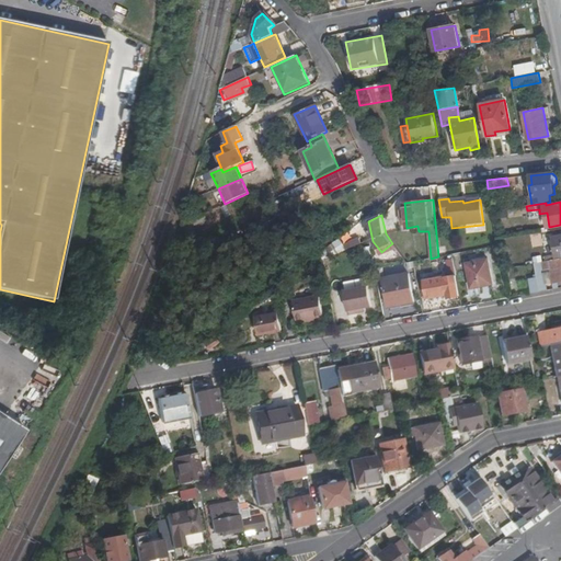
[(546,256),(547,261),(550,261),(557,259),(557,258),(560,255),(560,235),(553,237),(557,254),(546,256)]
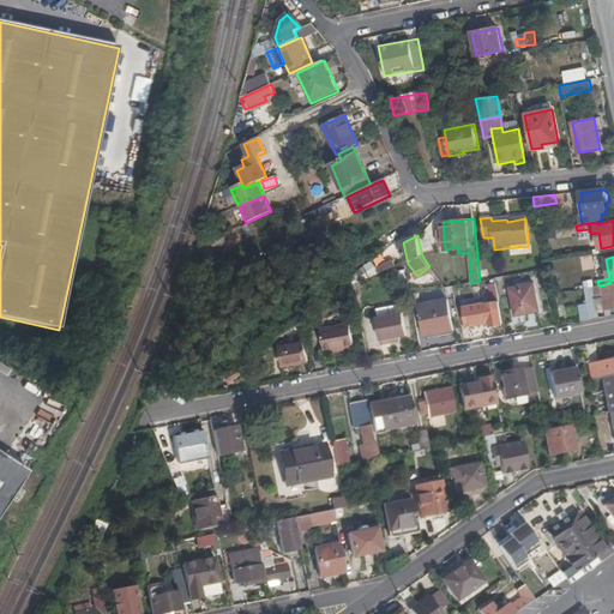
[(372,260),(351,276),(355,281),(367,274),(377,266),(372,260)]
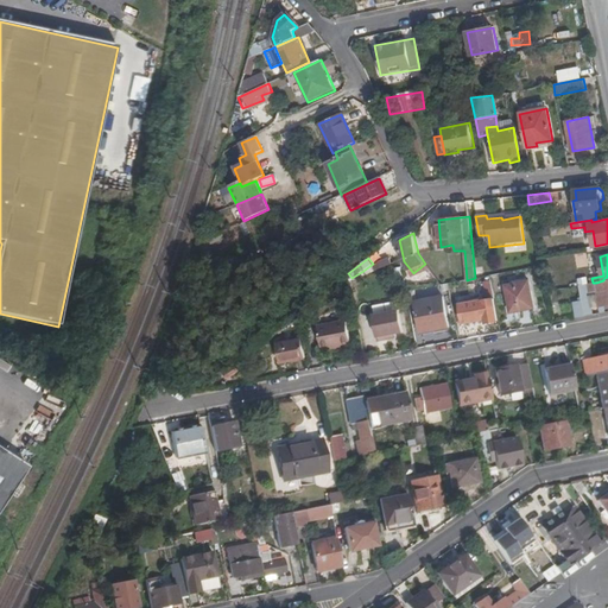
[(375,271),(392,265),(391,259),(375,265),(375,271)]
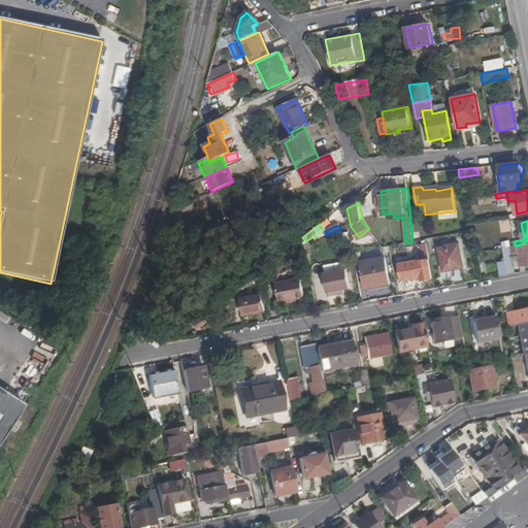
[(362,241),(373,233),(369,229),(359,237),(362,241)]
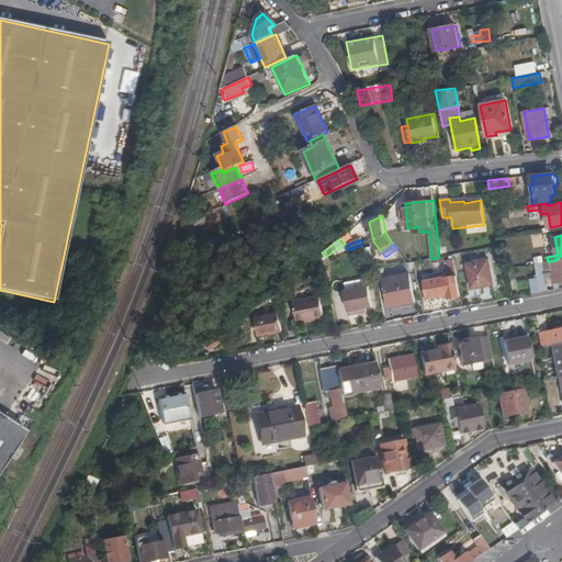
[(551,261),(552,269),(555,283),(560,282),(561,285),(561,284),(561,258),(558,259),(551,261)]
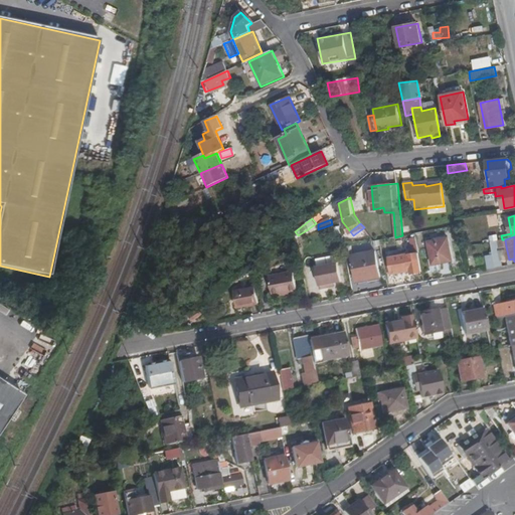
[(428,241),(434,265),(454,261),(449,237),(428,241)]
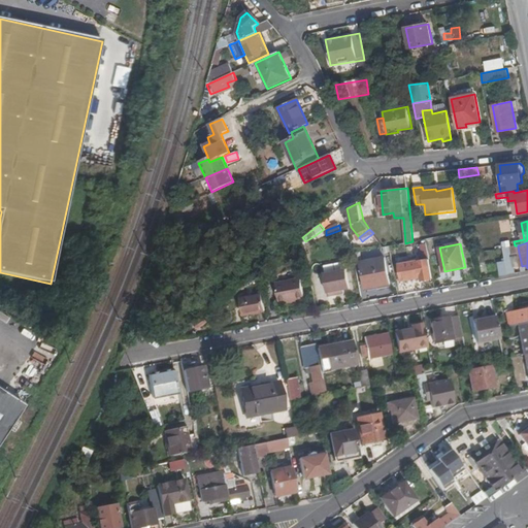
[(497,260),(500,275),(516,273),(512,254),(519,253),(518,245),(515,245),(502,248),(504,259),(497,260)]
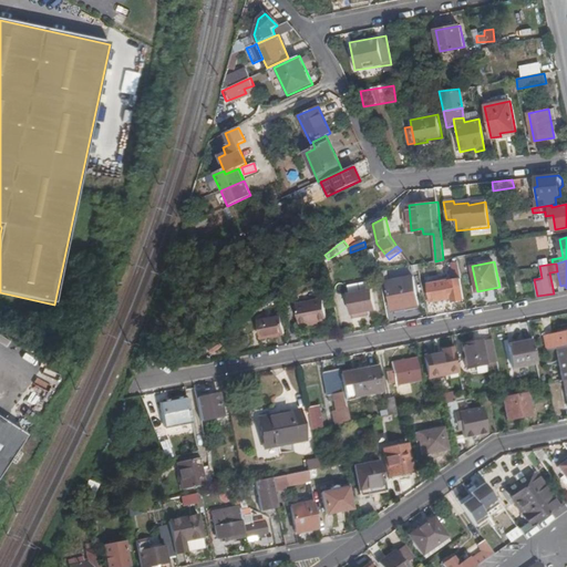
[(394,310),(420,306),(414,277),(389,282),(394,310)]
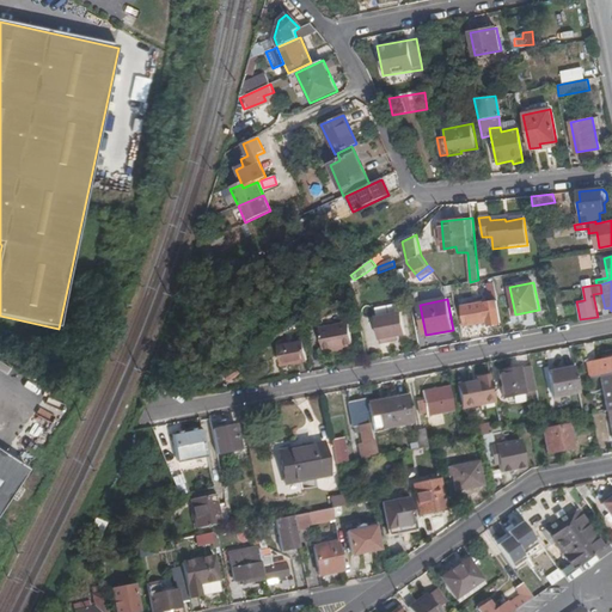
[(490,325),(503,322),(499,300),(464,306),(467,324),(489,320),(490,325)]
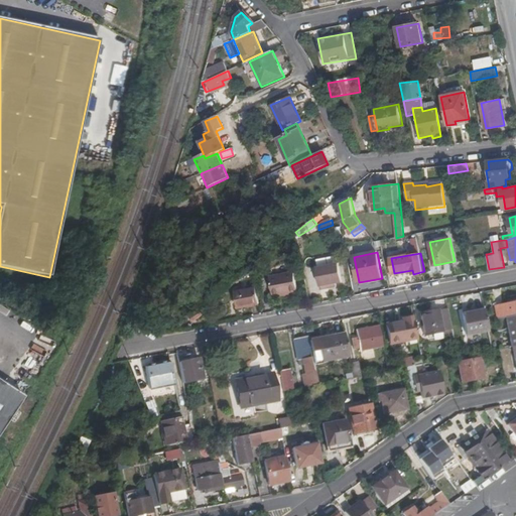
[(329,285),(335,284),(343,282),(339,263),(316,268),(320,290),(330,289),(329,285)]
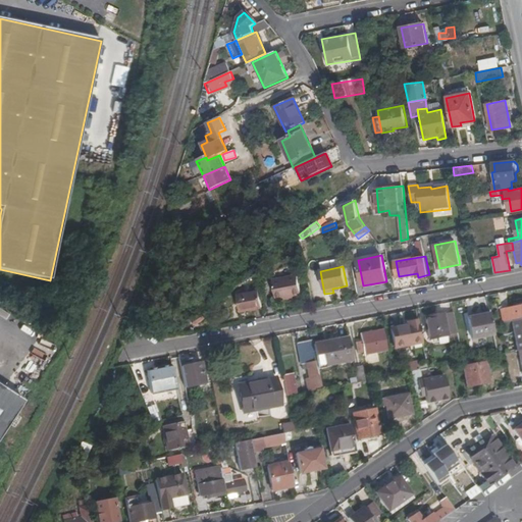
[(272,279),(275,299),(302,294),(298,274),(272,279)]
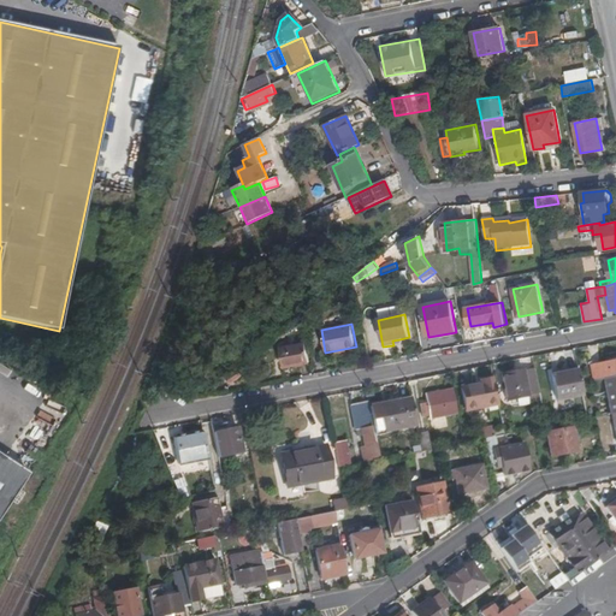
[(300,366),(311,363),(307,344),(283,349),(285,365),(300,362),(300,366)]
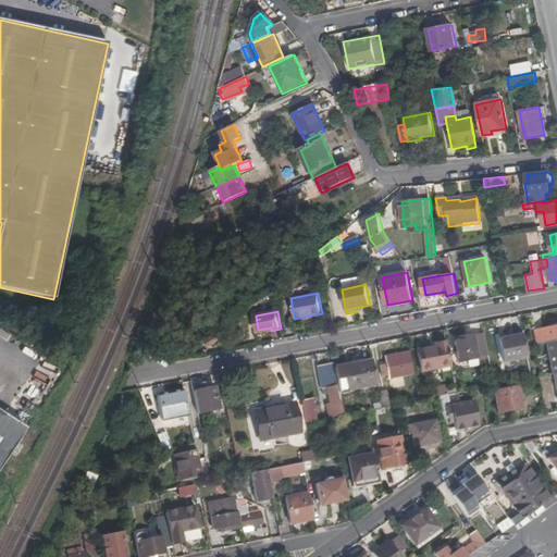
[(547,344),(556,341),(556,326),(534,331),(537,345),(547,344)]
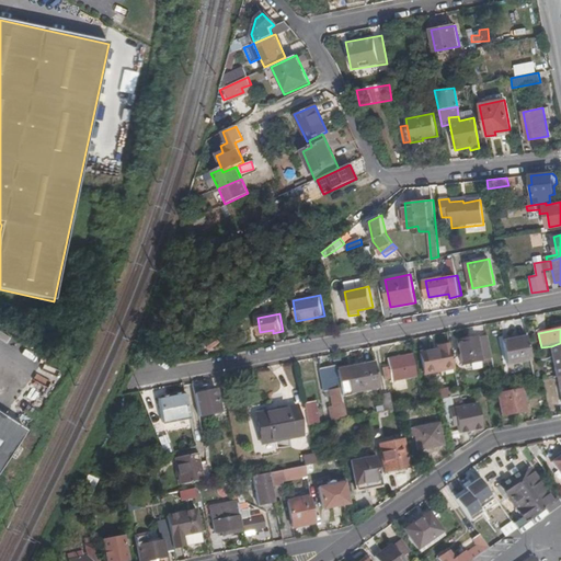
[(492,357),(487,335),(458,342),(462,363),(492,357)]
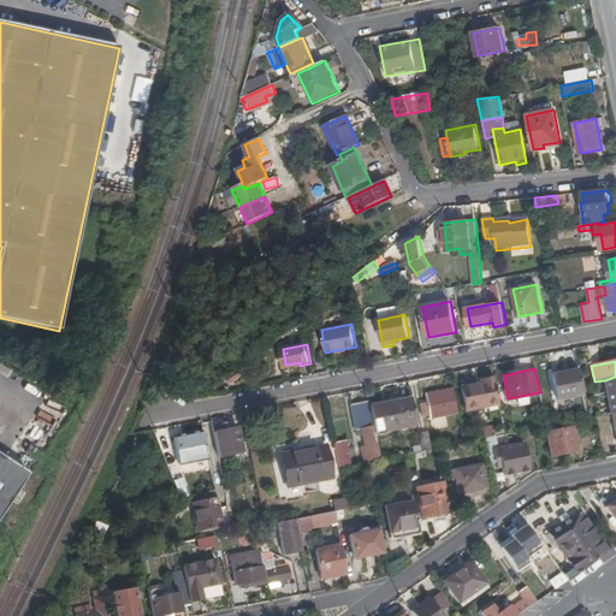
[(226,379),(229,383),(230,380),(232,383),(243,375),(238,371),(226,379)]
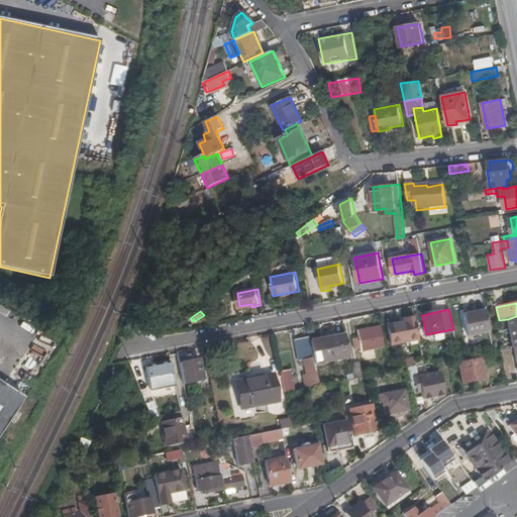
[(486,314),(485,311),(466,314),(470,335),(489,331),(487,322),(487,320),(486,314)]
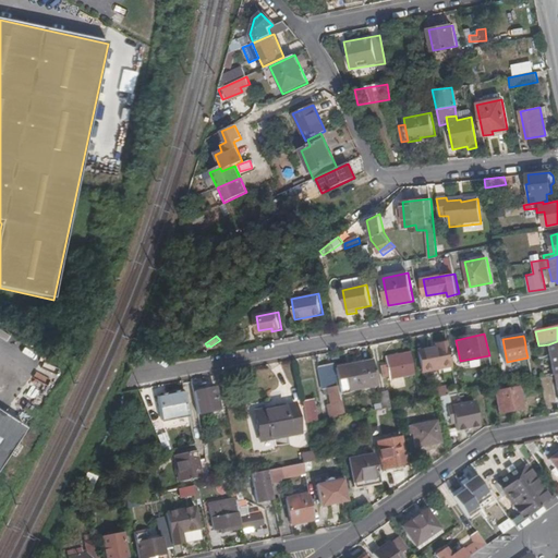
[(447,342),(447,339),(435,341),(435,343),(431,344),(432,349),(437,348),(437,344),(447,342)]
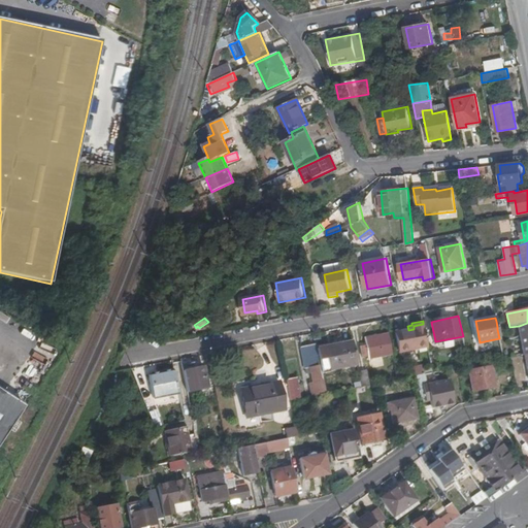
[(524,355),(527,354),(527,323),(519,326),(524,355)]
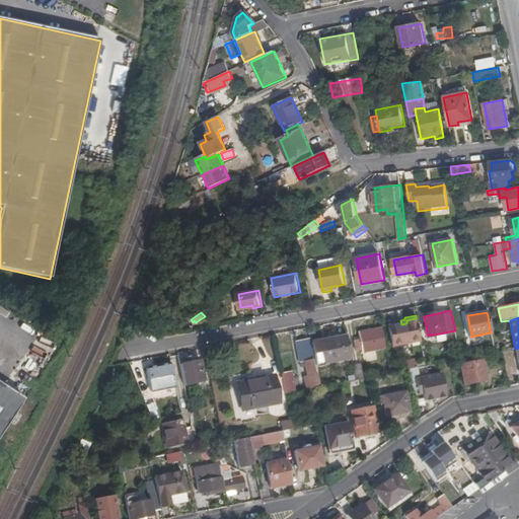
[(406,323),(401,324),(389,326),(393,346),(408,343),(420,341),(416,318),(406,320),(406,323)]
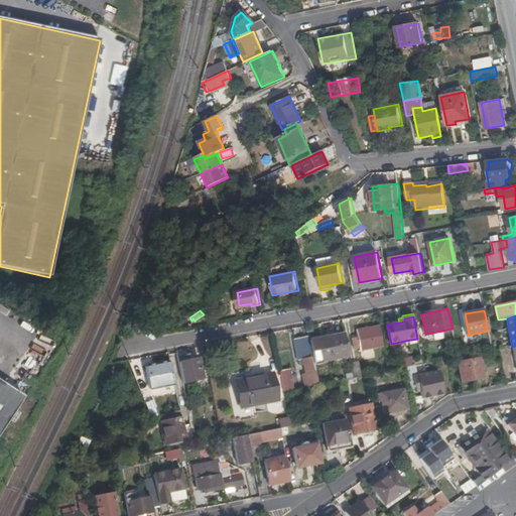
[(383,347),(379,326),(357,330),(358,338),(353,339),(355,348),(360,347),(361,351),(383,347)]
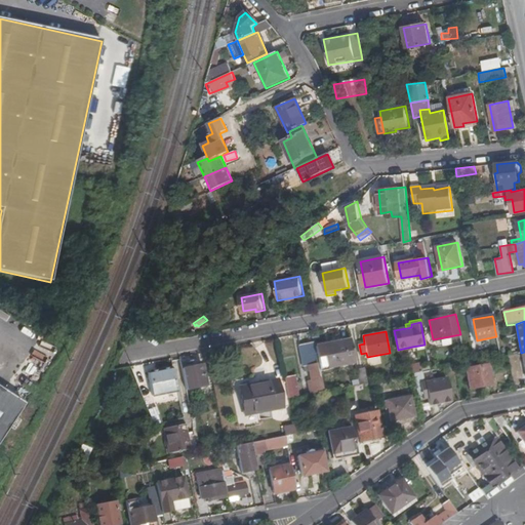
[(355,363),(351,340),(325,345),(329,368),(355,363)]
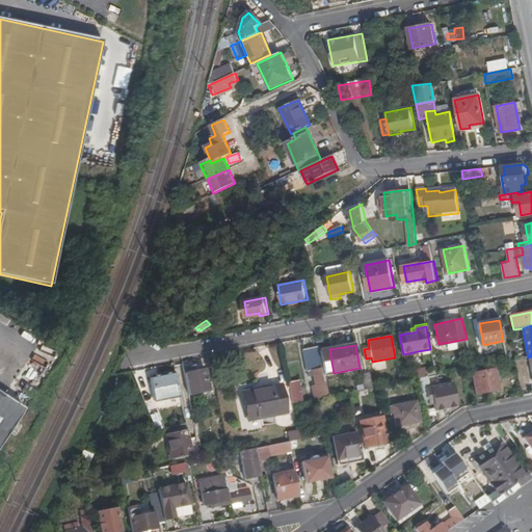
[(328,397),(318,347),(303,350),(307,372),(308,372),(314,371),(314,376),(316,386),(313,387),(315,399),(328,397)]
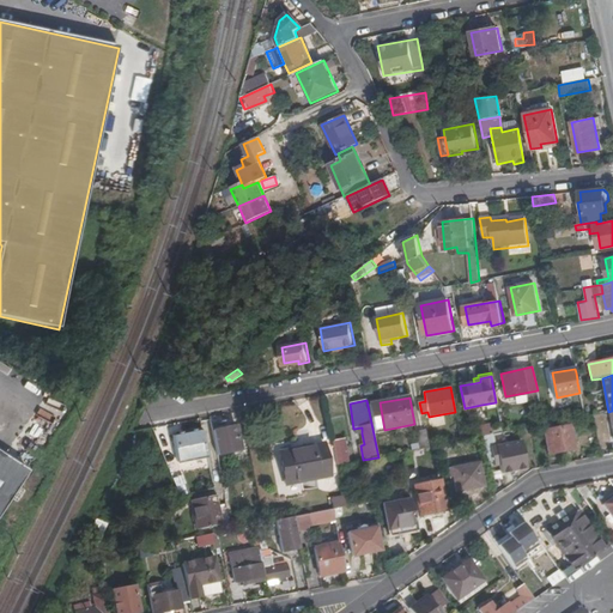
[(550,454),(576,449),(571,425),(545,431),(550,454)]
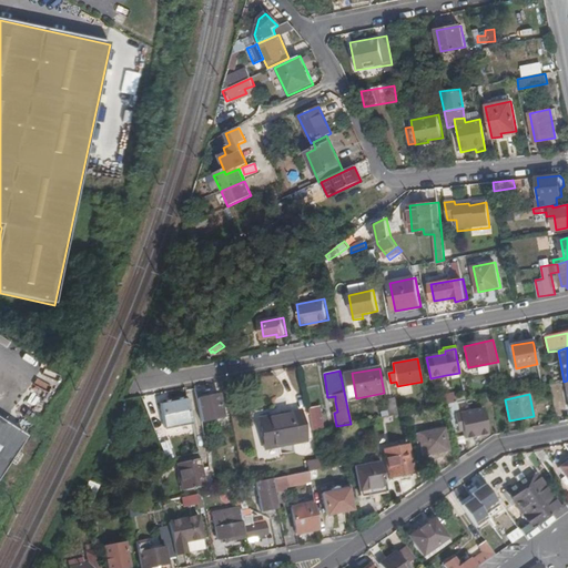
[(220,396),(196,401),(201,424),(223,419),(220,396)]
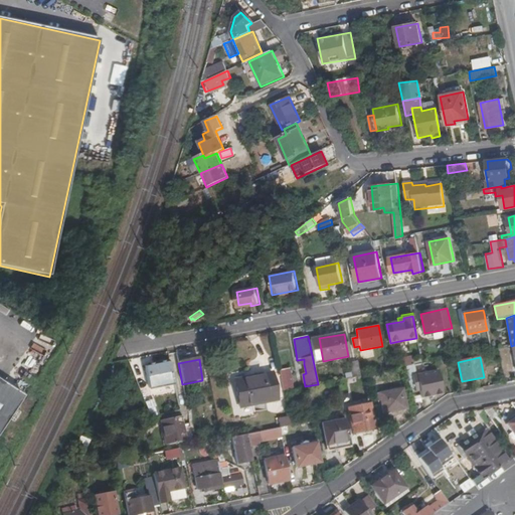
[(358,360),(349,362),(350,366),(351,373),(353,377),(361,375),(358,360)]
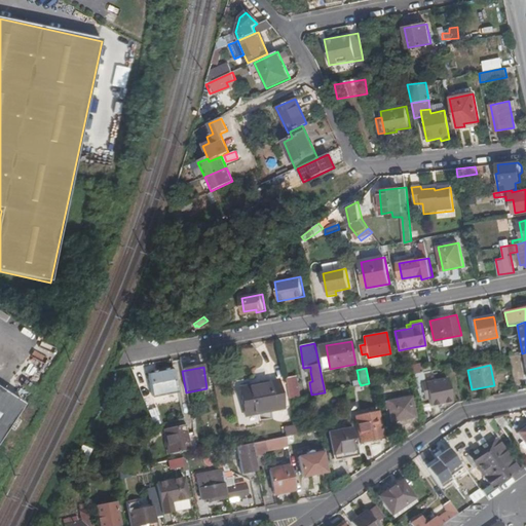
[(177,393),(173,371),(149,376),(153,398),(177,393)]
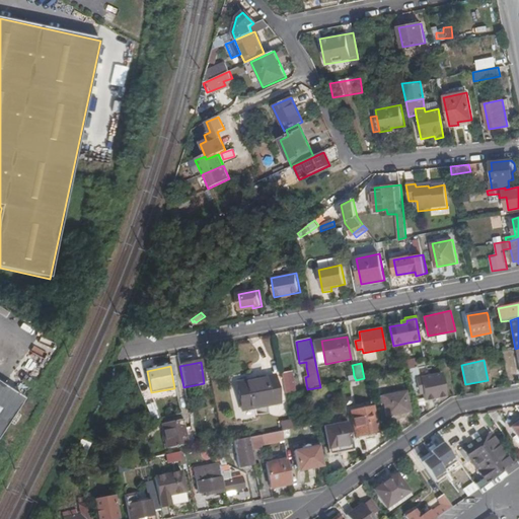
[(406,370),(410,381),(416,379),(416,378),(414,369),(406,370)]
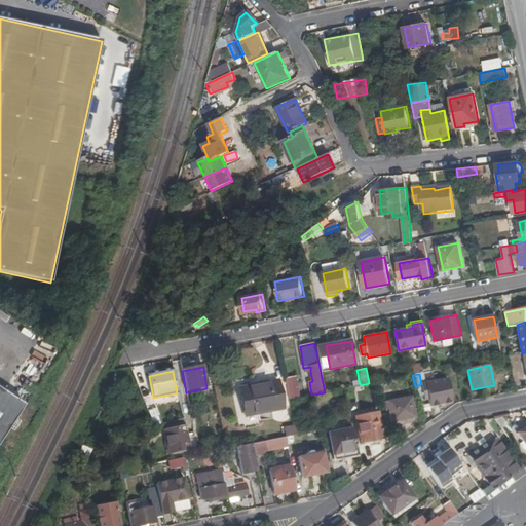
[(296,376),(286,378),(286,380),(290,399),(300,397),(296,376)]
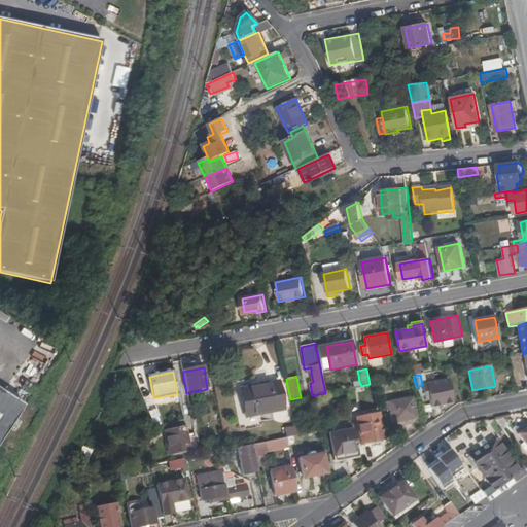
[(422,384),(422,385),(425,400),(429,399),(431,407),(453,402),(449,379),(422,384)]
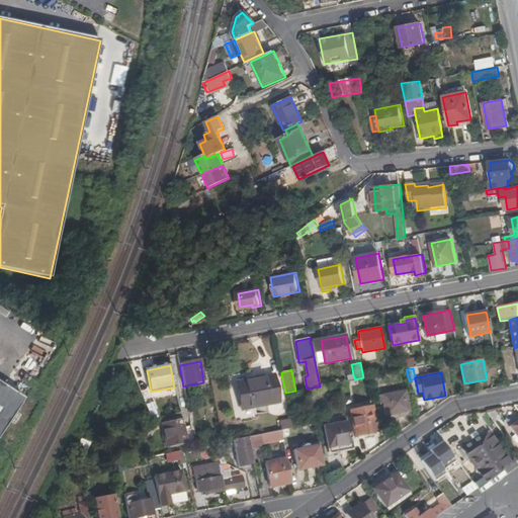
[(276,375),(238,382),(243,410),(281,402),(276,375)]
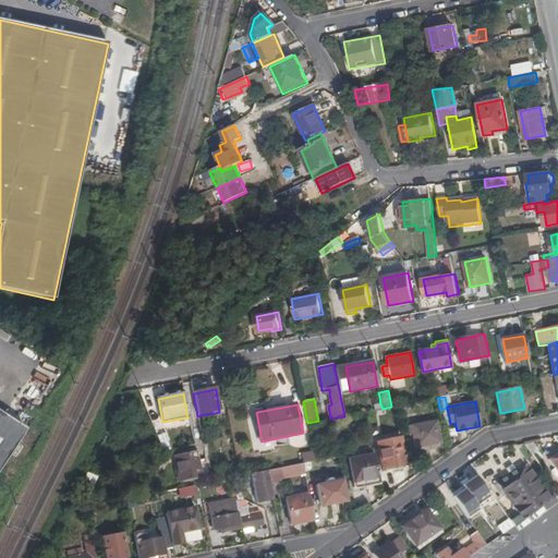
[(0,468),(26,428),(0,410),(0,468)]
